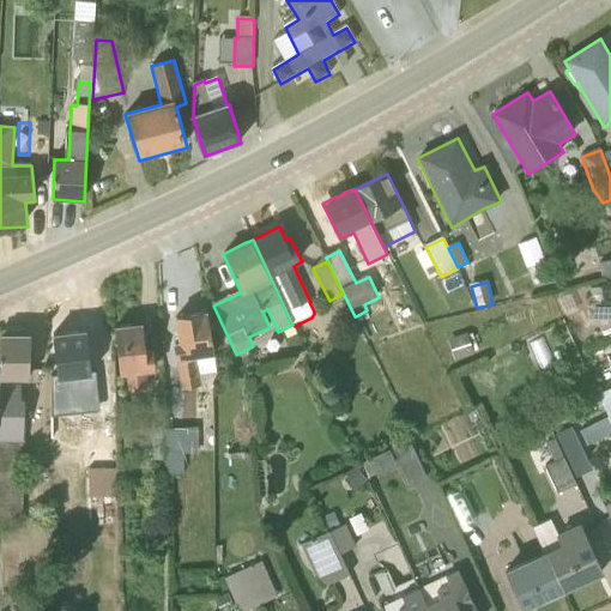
[(174,344),(181,391),(199,387),(199,391),(213,389),(213,374),(217,374),(207,313),(175,318),(179,343),(174,344)]
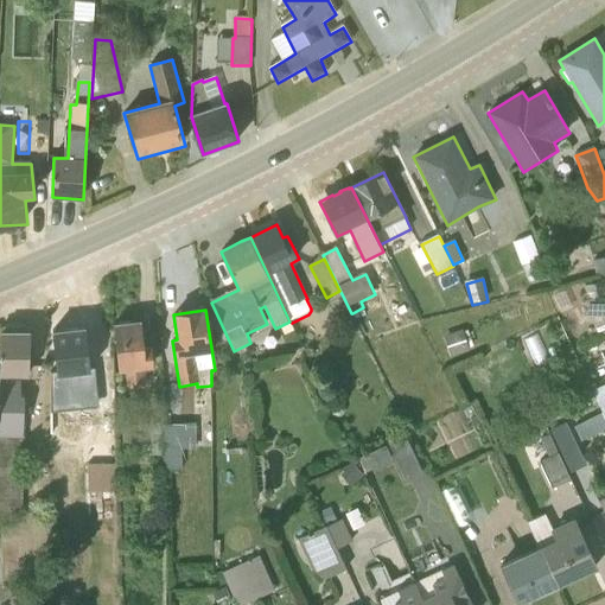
[(141,322),(114,324),(120,371),(126,371),(128,389),(146,388),(146,369),(153,368),(152,345),(145,346),(141,322)]
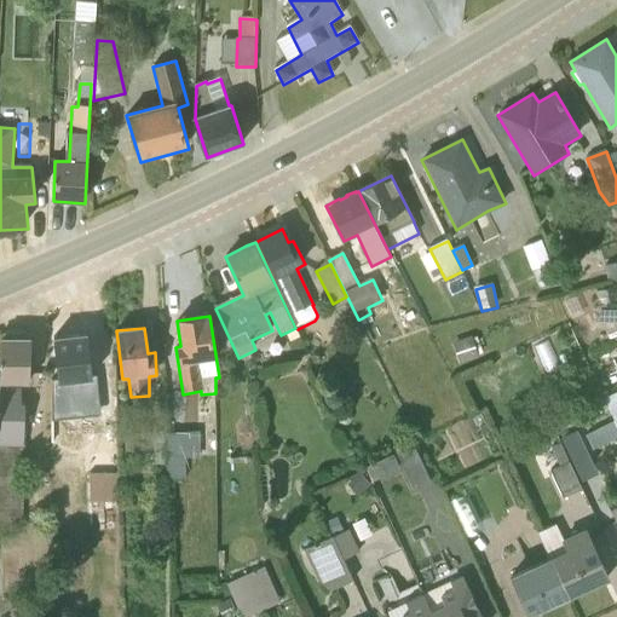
[(10,333),(1,336),(0,375),(0,530),(23,530),(26,409),(26,404),(22,404),(22,390),(13,390),(13,384),(30,384),(32,336),(23,333),(10,333)]
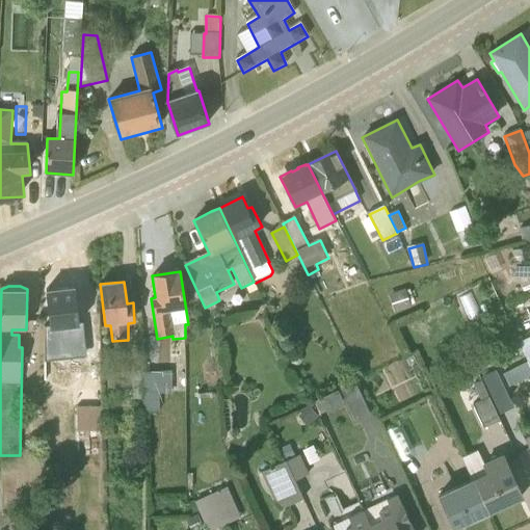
[(81,341),(75,287),(46,290),(50,327),(46,327),(50,364),(52,375),(47,376),(47,408),(74,405),(72,388),(73,387),(72,361),(70,343),(81,341)]
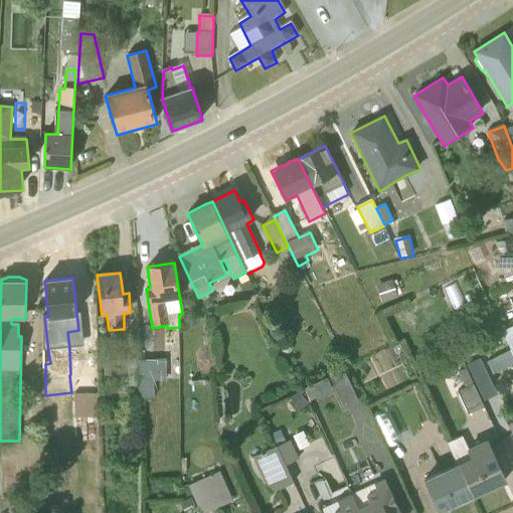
[(376,286),(382,304),(398,299),(397,297),(402,295),(397,281),(393,283),(392,281),(376,286)]
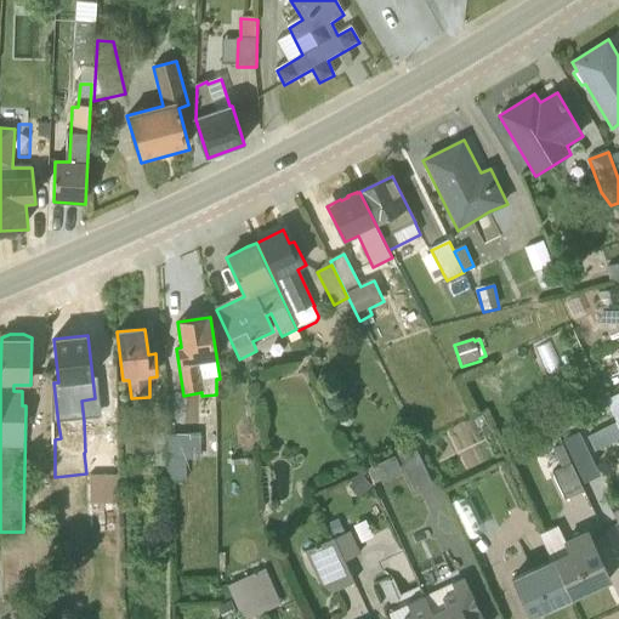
[(618,395),(607,401),(618,426),(618,395)]
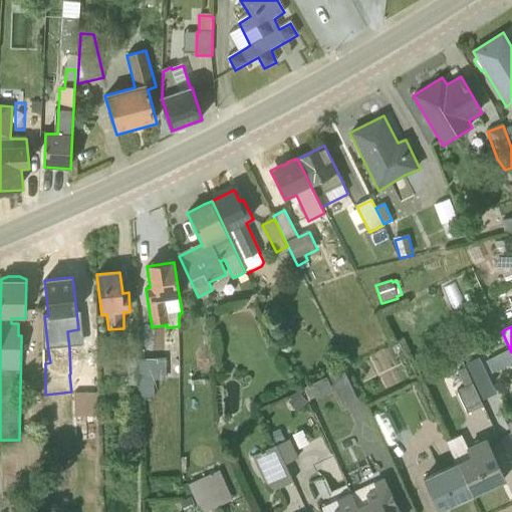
[(458,351),(462,360),(505,340),(502,331),(458,351)]
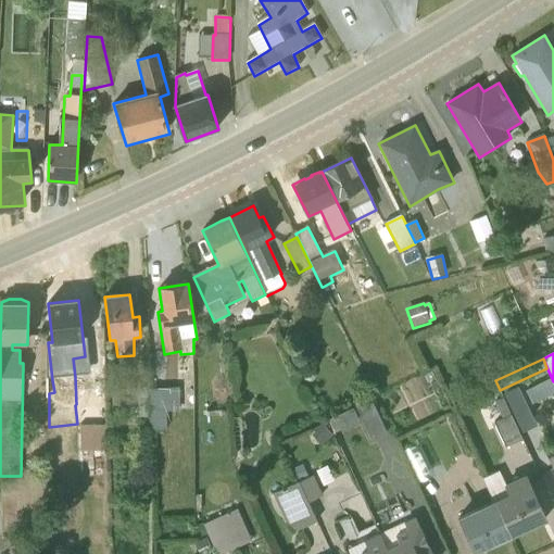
[(127,376),(110,377),(111,391),(113,392),(113,407),(128,406),(128,383),(127,376)]
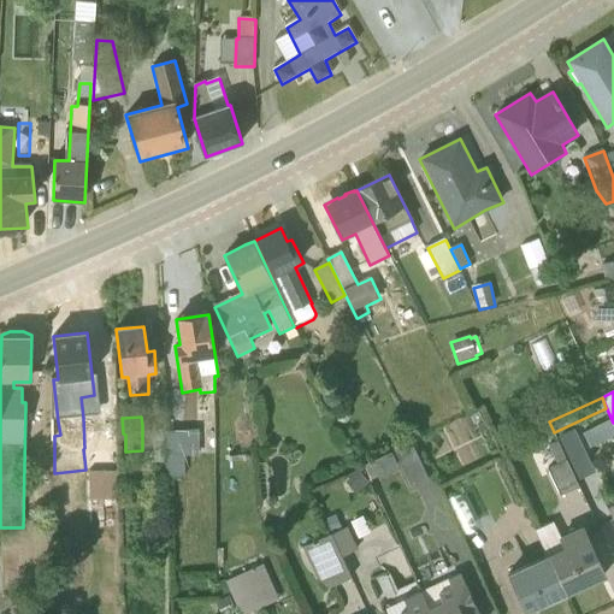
[(613,424),(612,420),(597,426),(603,441),(589,447),(595,460),(609,453),(604,442),(613,437),(613,424)]
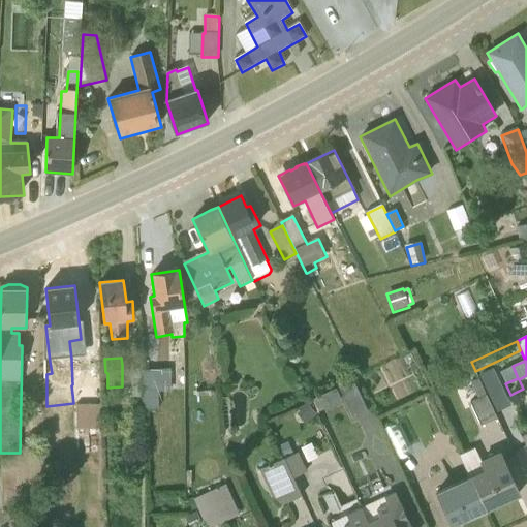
[(142,398),(141,365),(122,365),(122,386),(122,399),(142,398)]
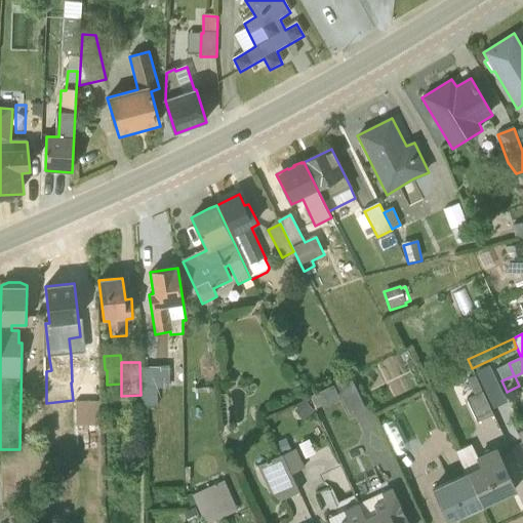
[(170,390),(169,367),(142,368),(143,406),(158,406),(158,390),(170,390)]
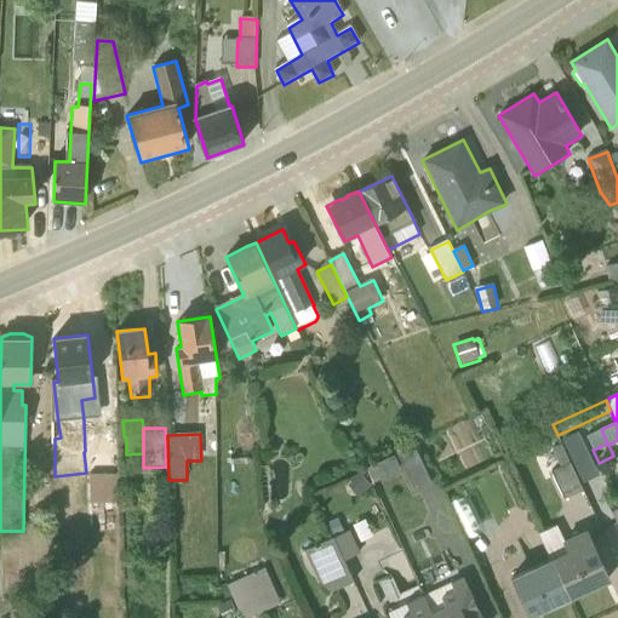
[(583,485),(600,478),(581,436),(564,444),(583,485)]
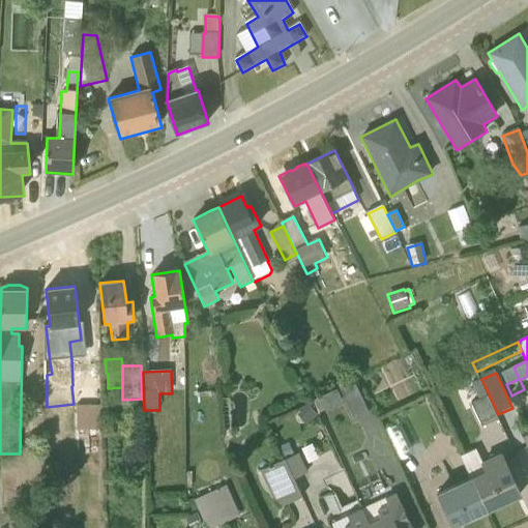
[(498,419),(479,381),(472,384),(479,401),(472,404),(482,427),(498,419)]
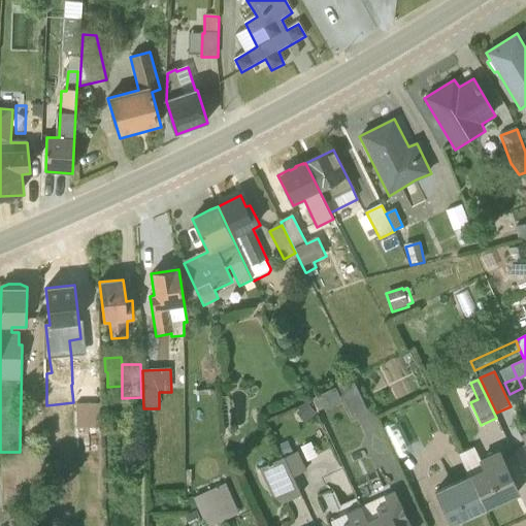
[(76,404),(76,428),(100,428),(100,404),(76,404)]
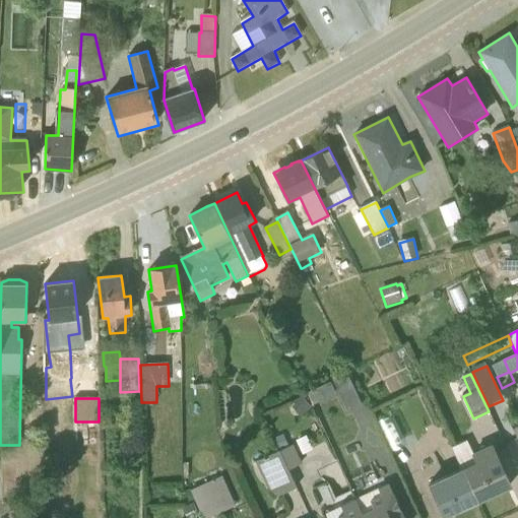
[(273,495),(299,486),(292,467),(306,462),(299,443),(259,457),(273,495)]
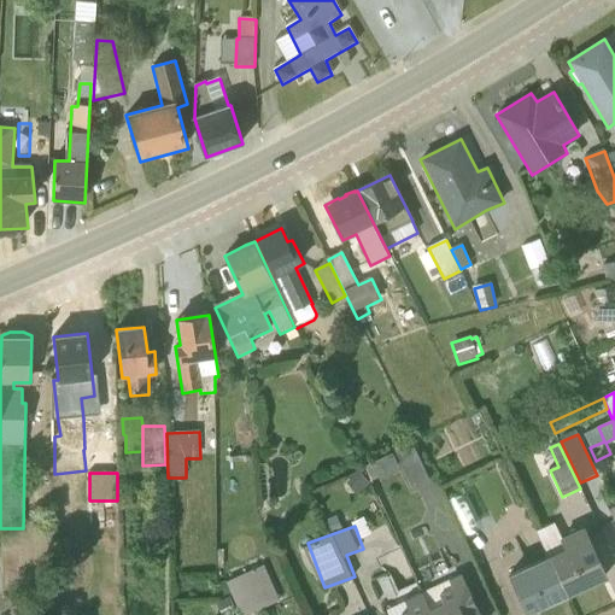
[(554,526),(538,532),(568,597),(609,579),(585,527),(560,537),(554,526)]
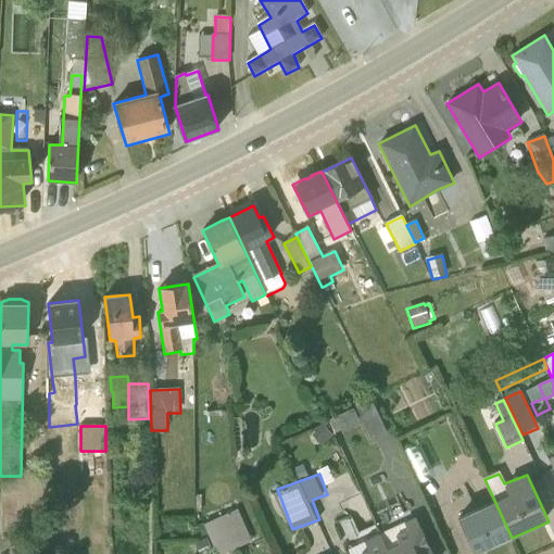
[(456,518),(473,553),(478,553),(512,538),(494,501),(456,518)]
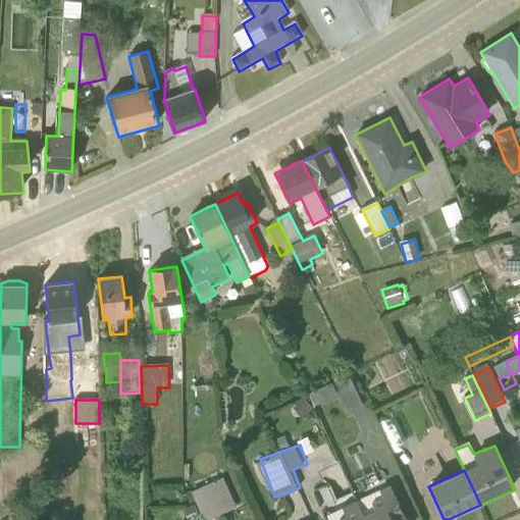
[(226,475),(194,488),(207,519),(213,519),(241,507),(226,475)]
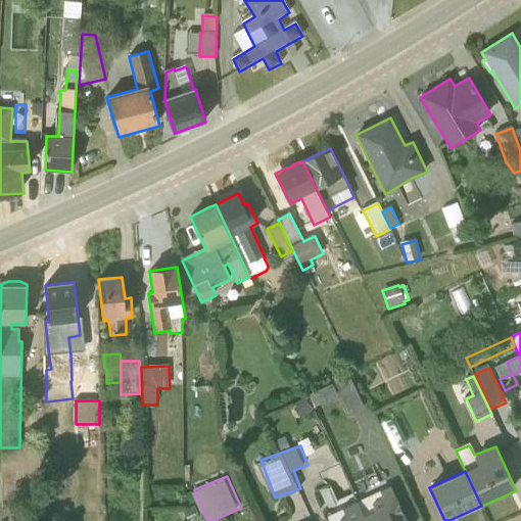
[(407,520),(390,486),(357,503),(366,520),(407,520)]
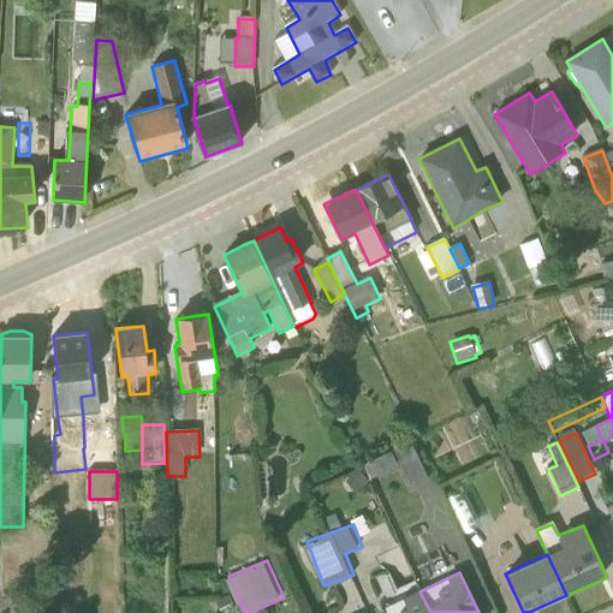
[(430,612),(420,591),(384,608),(382,607),(380,609),(382,612),(430,612)]
